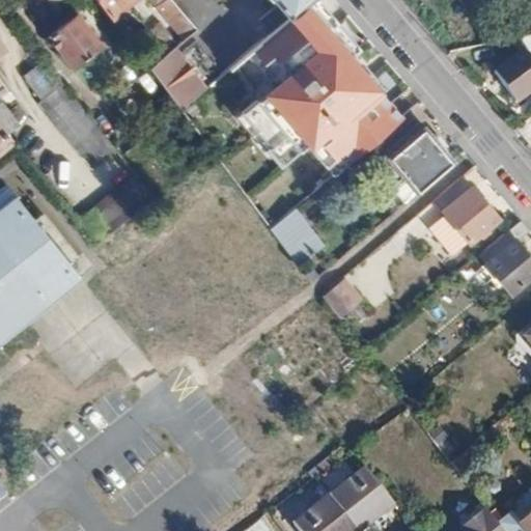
[(70,0),(48,0),(56,9),(70,0)]
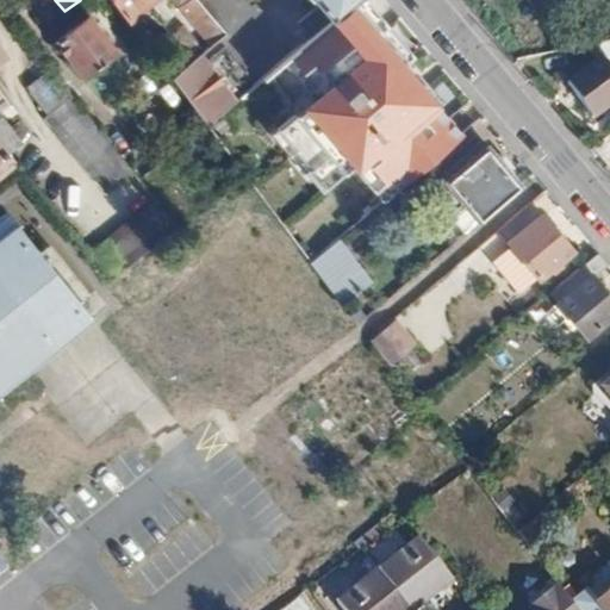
[(113,0),(128,17),(150,0),(113,0)]
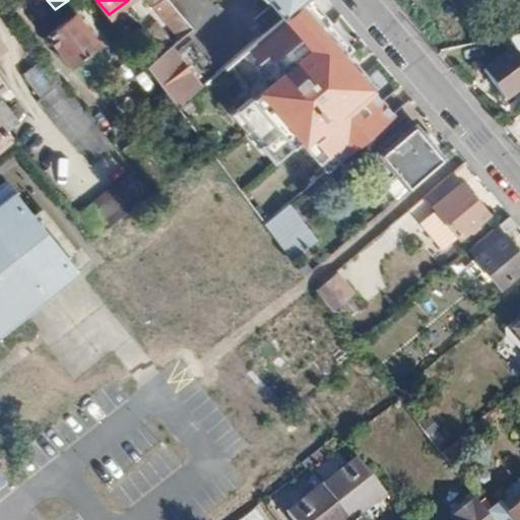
[(300,0),(281,15),(228,60),(246,82),(226,98),(255,131),(251,134),(262,148),(275,137),(314,183),(393,116),(387,108),(346,58),(348,56),(306,4),(308,2),(306,0),(300,0)]
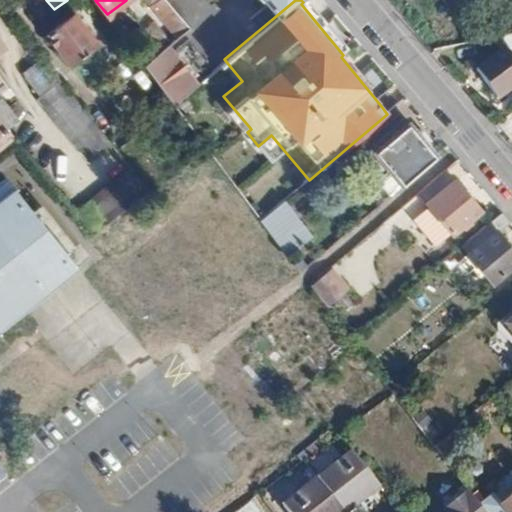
[(264,0),(277,15),(295,0),(264,0)]
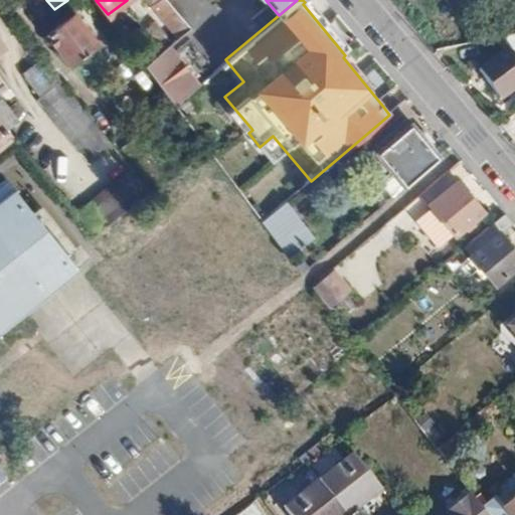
[(72,11),(46,31),(70,63),(97,43),(72,11)]
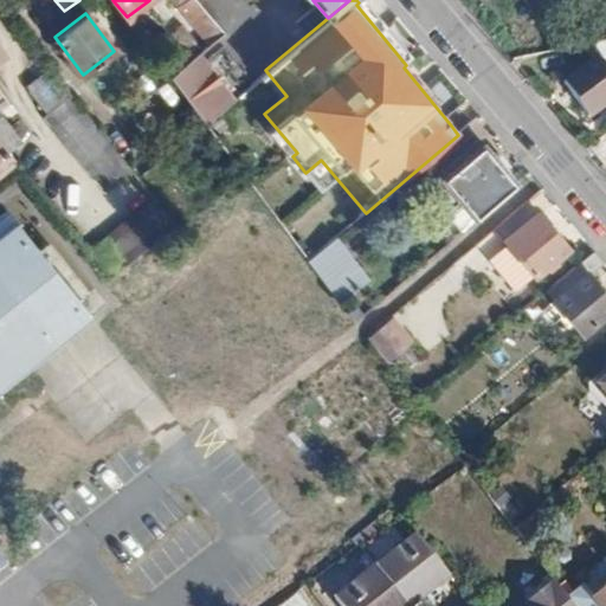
[(563,82),(588,116),(605,103),(605,40),(588,44),(592,60),(563,82)]
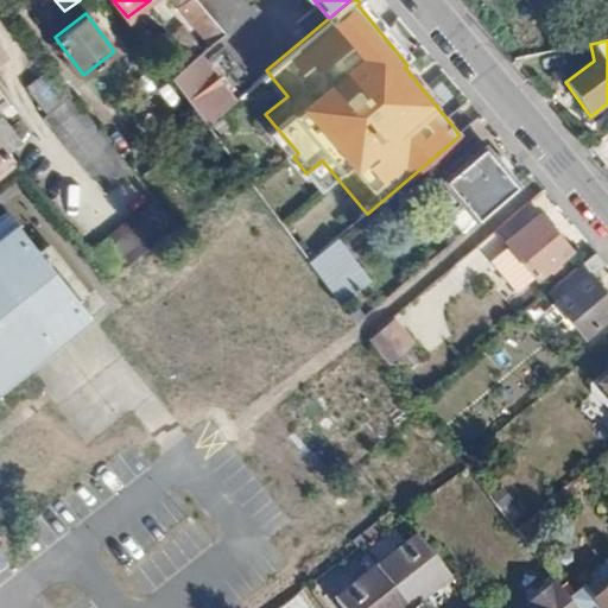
[(0,145),(6,153),(20,141),(0,116),(0,55),(4,54),(0,49),(0,145)]
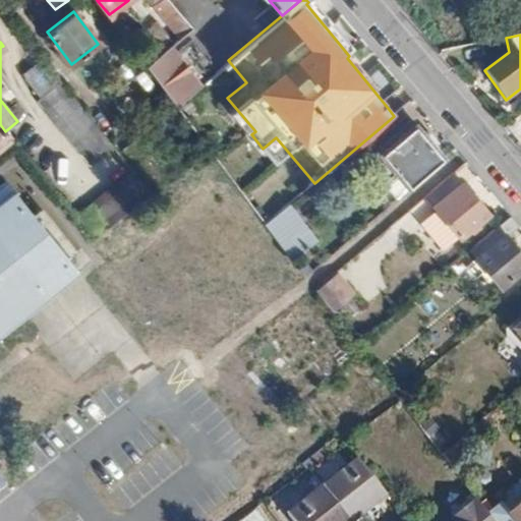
[(172,45),(147,65),(171,98),(194,80),(172,45)]
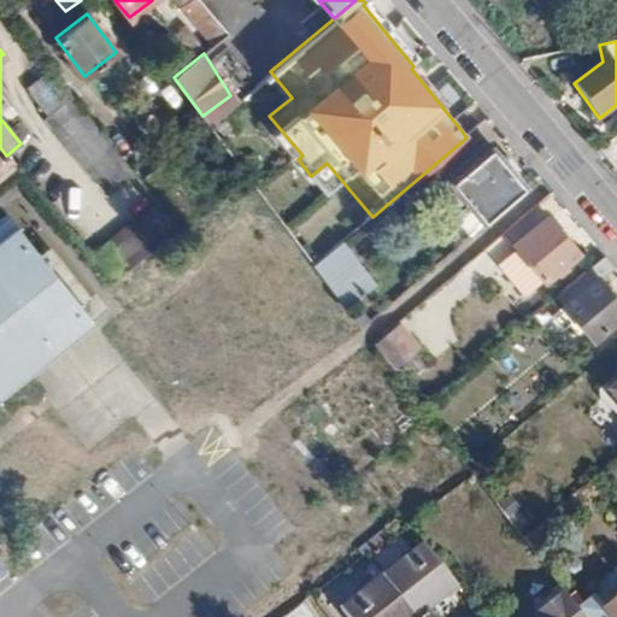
[(133,169),(50,66),(28,84),(50,111),(43,115),(106,191),(133,169)]
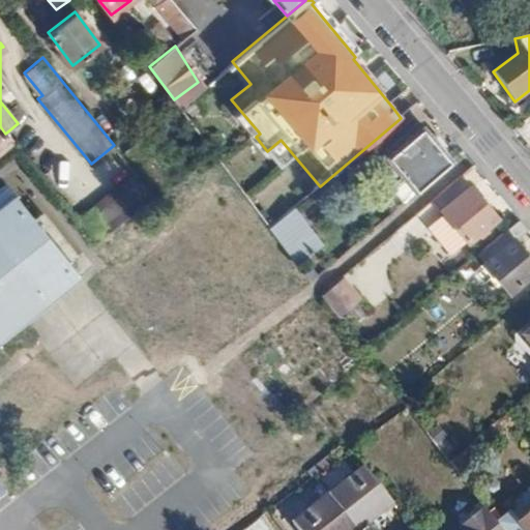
[(419,129),(385,158),(415,194),(449,164),(419,129)]
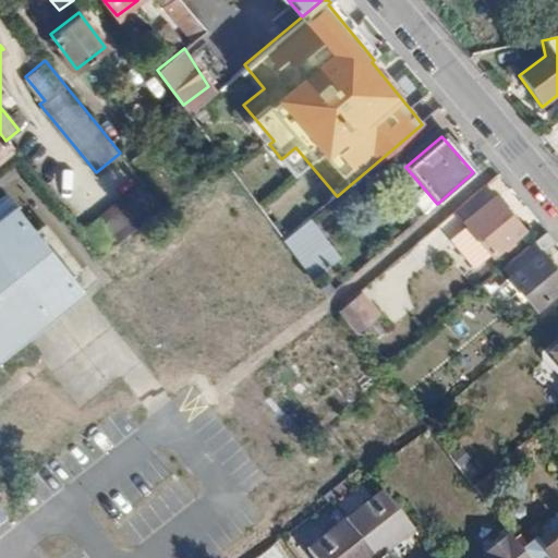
[(143,181),(81,230),(102,257),(121,243),(165,208),(143,181)]
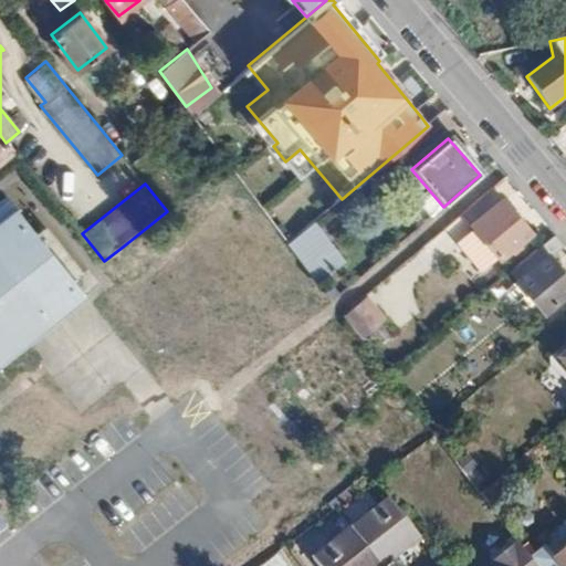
[(0,343),(71,290),(0,197),(0,343)]
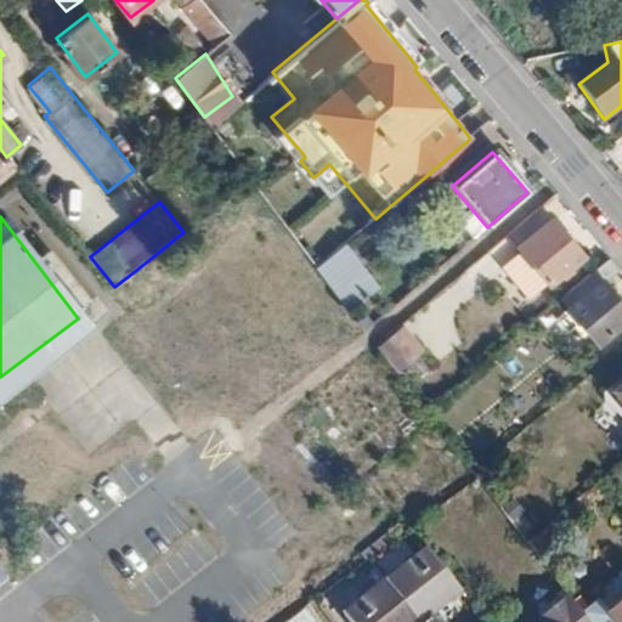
[(552,220),(516,249),(546,284),(581,255),(552,220)]
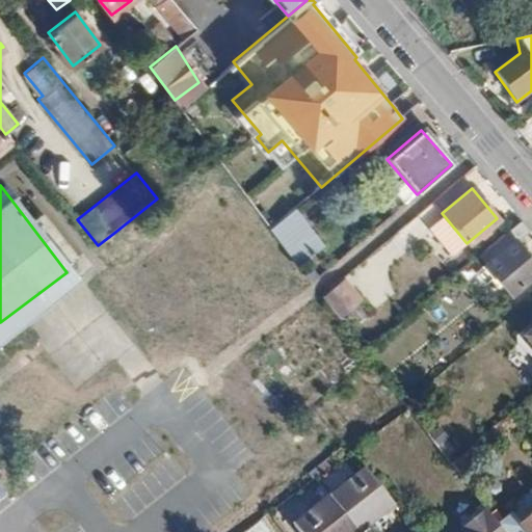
[(295,209),(270,230),(300,269),(326,249),(295,209)]
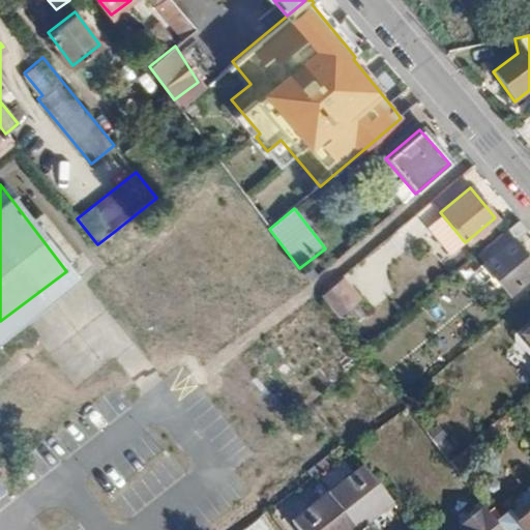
[(475,256),(484,266),(514,242),(527,231),(518,219),(475,256)]
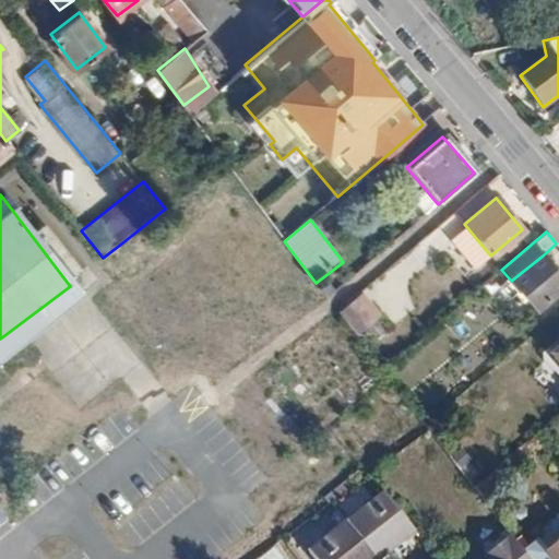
[(558,275),(543,256),(511,281),(537,313),(558,294),(558,275)]
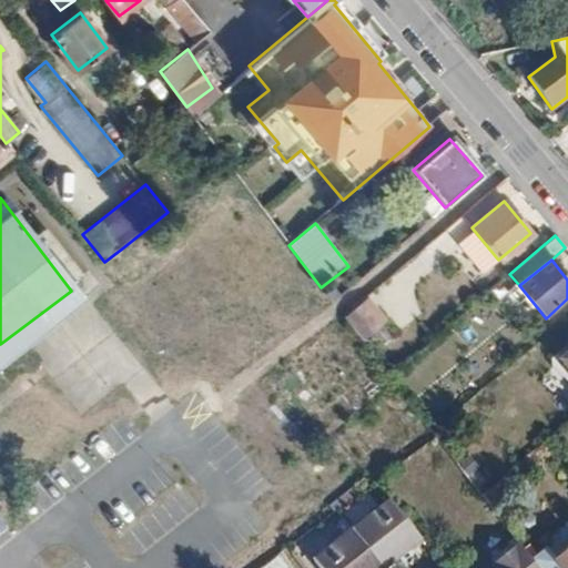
[(359,302),(343,316),(365,346),(383,333),(359,302)]
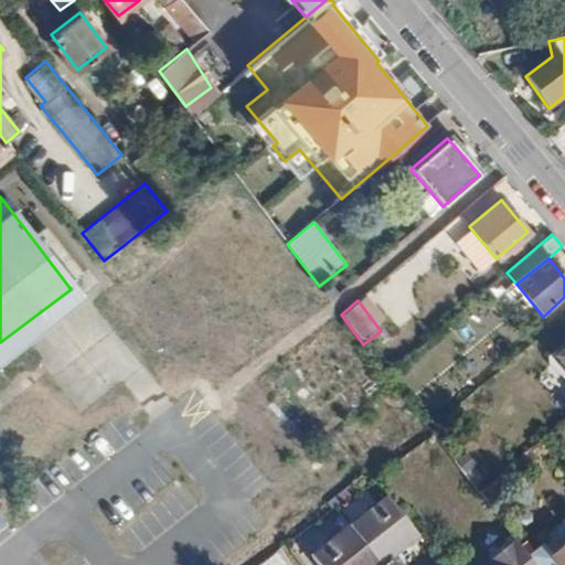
[(391,502),(352,531),(377,563),(416,534),(391,502)]
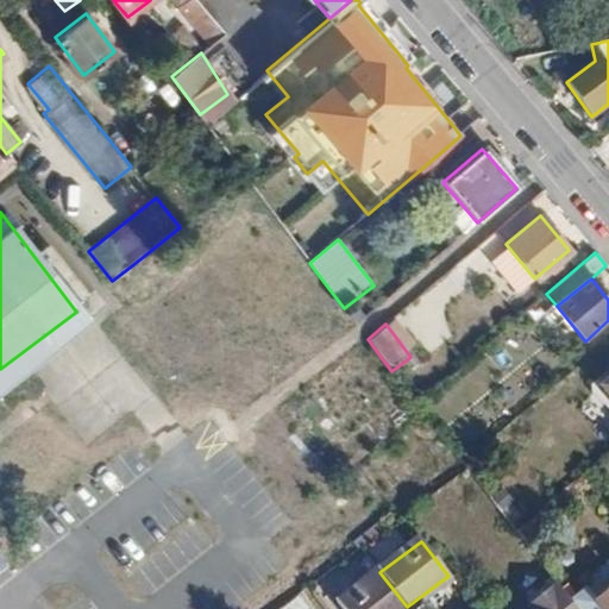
[(403,608),(407,607),(380,572),(337,603),(341,608),(403,608)]
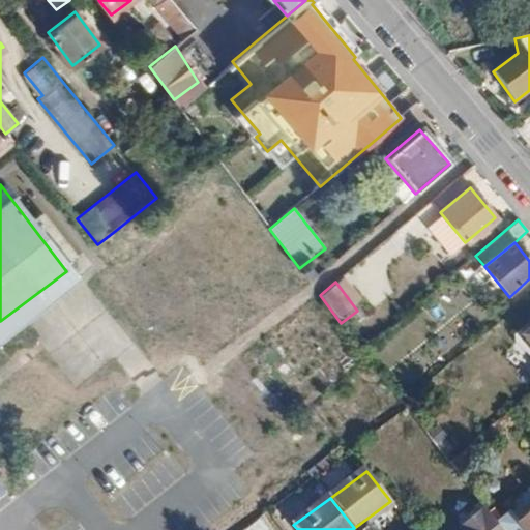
[(500,529),(483,508),(461,528),(463,529),(500,529)]
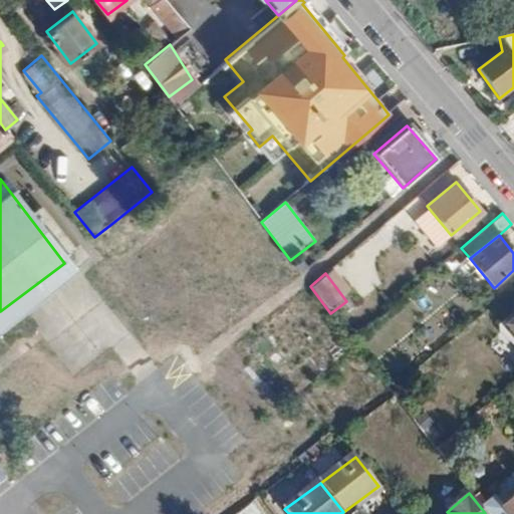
[(513,513),(513,495),(500,505),(505,513),(513,513)]
